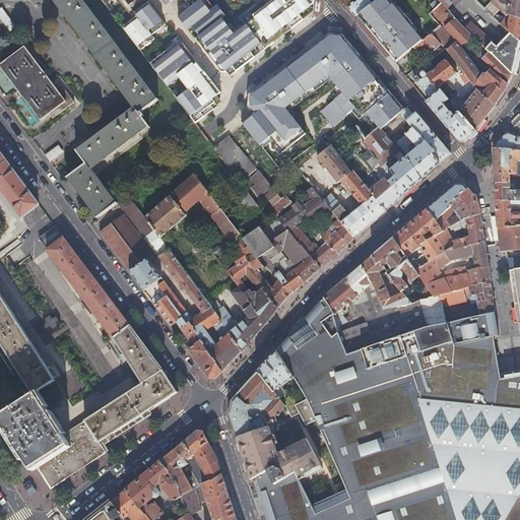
[(156,101),(79,0),(53,0),(77,30),(136,109),(78,152),(87,165),(69,179),(98,217),(116,203),(90,169),(148,126),(139,114),(156,101)]
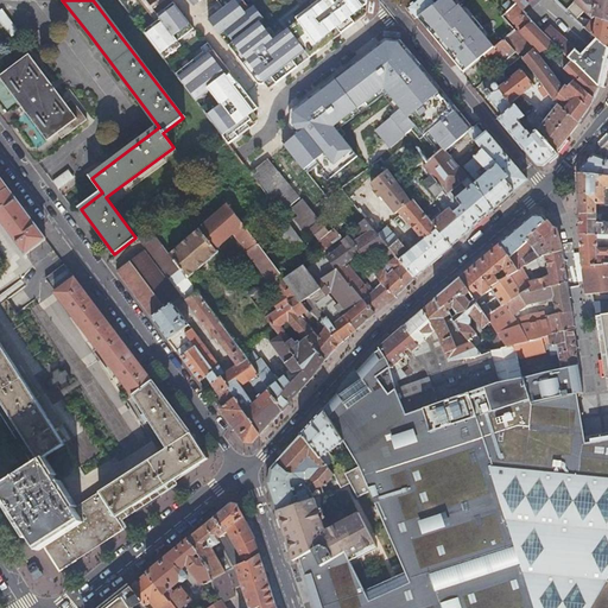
[(415,19),(417,18),(437,1),(436,0),(415,0),(405,8),(415,19)]
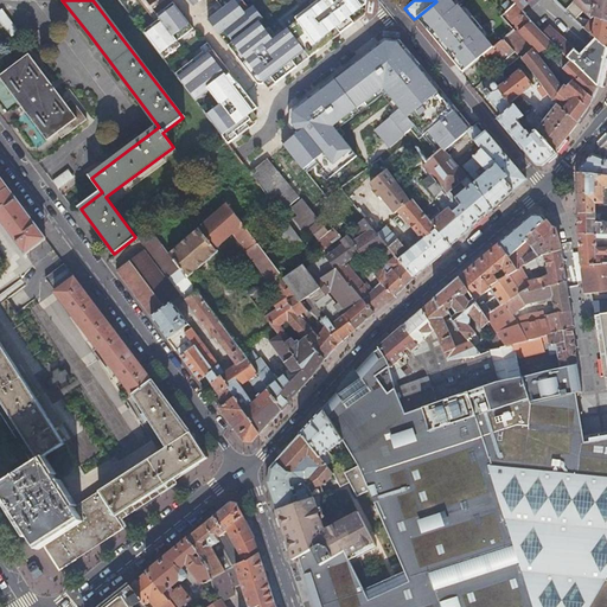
[(493,4),(497,0),(436,0),(436,1),(416,18),(447,53),(498,10),(493,4)]
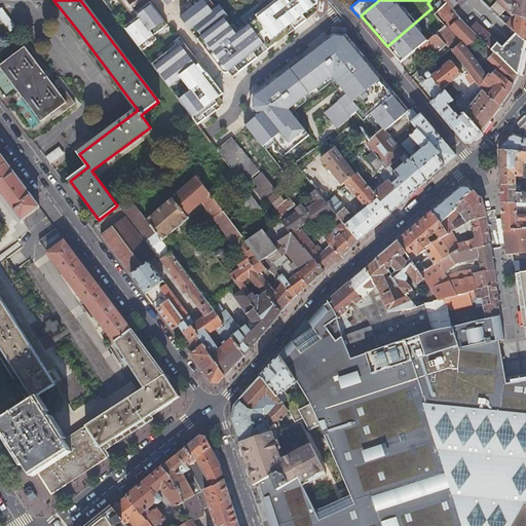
[(446,4),(442,0),(430,0),(427,3),(431,8),(387,46),(401,62),(419,46),(438,31),(445,25),(436,13),(437,12),(446,4)]
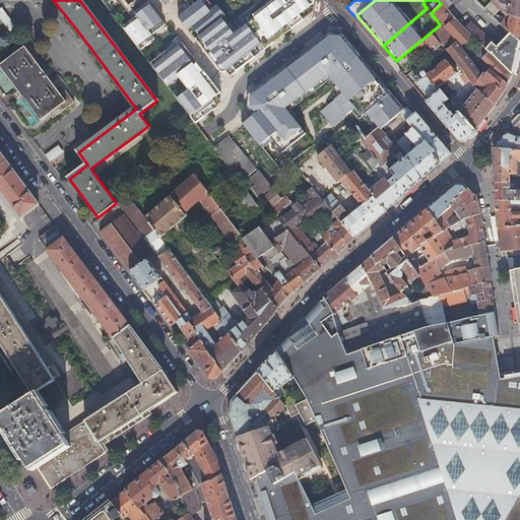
[(456,2),(458,0),(437,0),(441,4),(446,10),(456,2)]
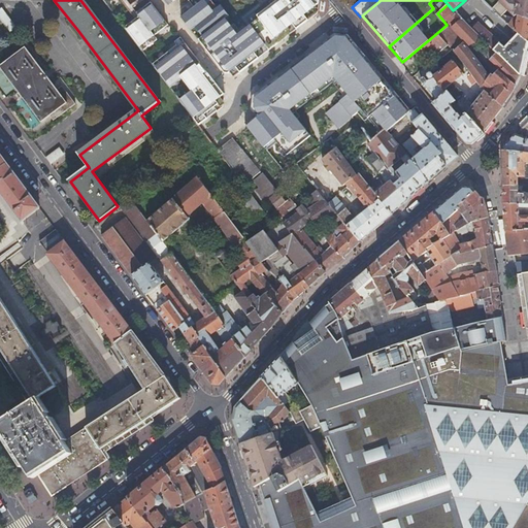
[(479,0),(465,0),(463,2),(453,10),(462,21),(472,30),(477,24),(504,48),(517,32),(514,30),(503,21),(498,28),(488,19),(493,12),(479,0)]
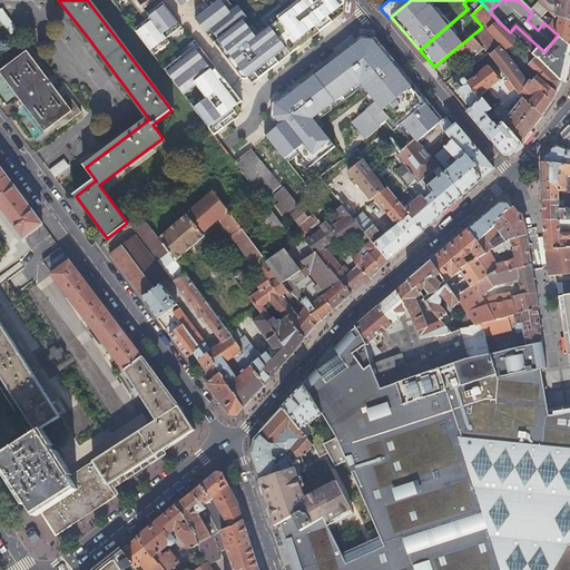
[(487,48),(526,98),(542,115),(551,100),(561,80),(510,32),(499,22),(489,11),(483,5),(473,13),(507,50),(511,45),(526,61),(527,60),(529,62),(529,64),(537,70),(536,72),(541,79),(548,86),(543,91),(533,80),(530,81),(504,51),(503,52),(482,27),(474,33),(487,48)]
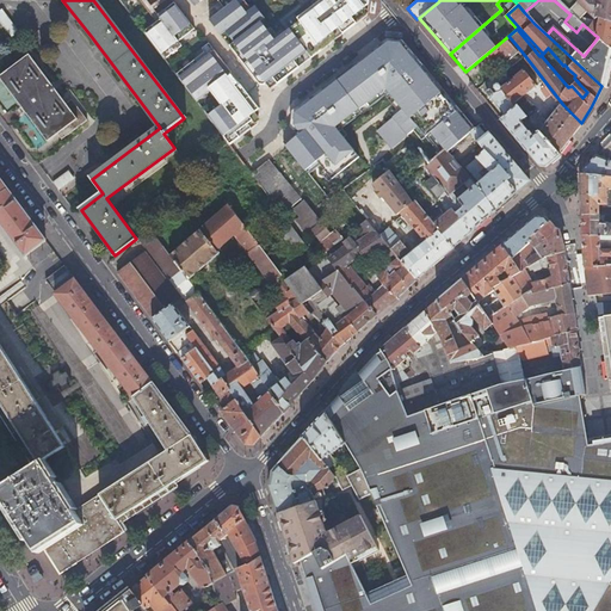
[(543,54),(507,14),(506,16),(517,29),(539,56),(541,55),(568,87),(572,86),(582,98),(587,92),(580,85),(574,78),(575,75),(567,68),(567,67),(565,65),(563,66),(548,48),(543,54)]
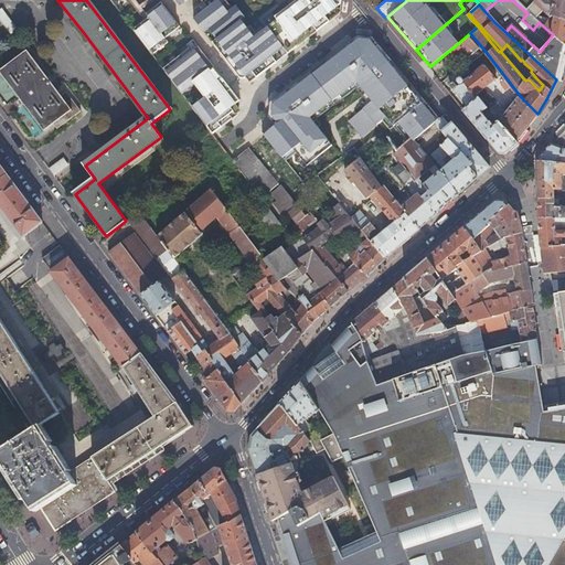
[(539,22),(528,13),(522,20),(533,30),(539,22)]
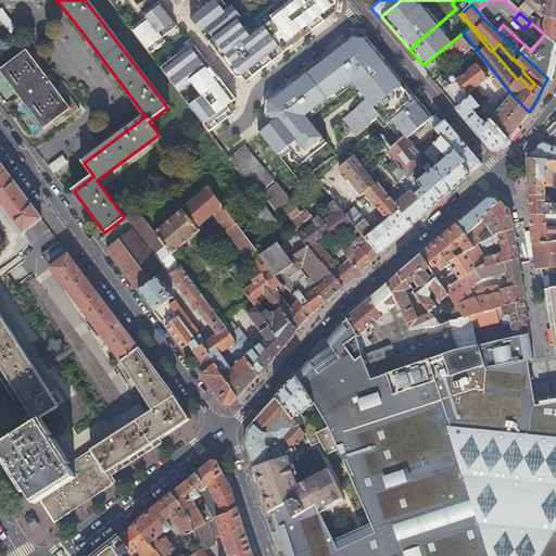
[(541,32),(544,34),(555,43),(555,42),(555,21),(545,17),(541,32)]
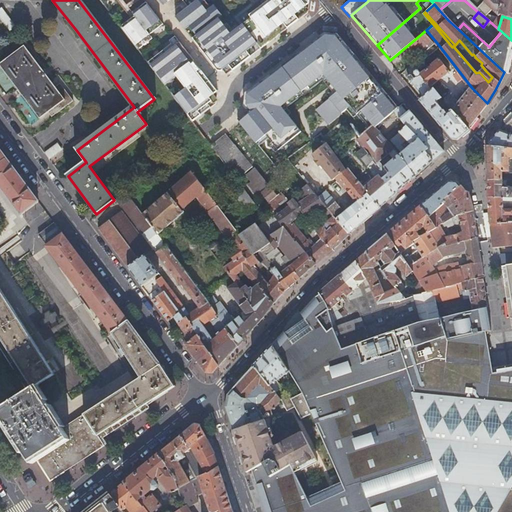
[(463,23),(458,29),(504,72),(511,40),(501,31),(489,47),(463,23)]
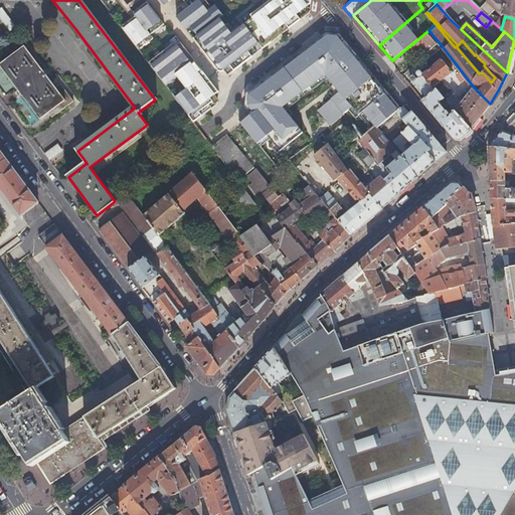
[(428,30),(410,45),(414,50),(417,54),(418,53),(423,58),(408,71),(410,74),(407,77),(411,82),(413,81),(424,97),(424,98),(420,100),(439,121),(453,139),(460,140),(472,129),(471,128),(490,104),(475,89),(452,116),(442,104),(445,101),(454,90),(447,80),(455,71),(450,64),(445,58),(434,66),(422,52),(432,44),(435,47),(440,43),(428,30)]
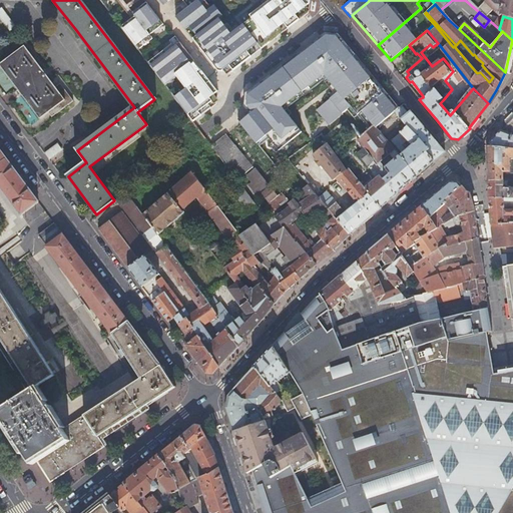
[(342,54),(340,52),(339,50),(343,46),(340,42),(335,46),(331,41),(313,55),(323,67),(328,62),(329,64),(342,54)]
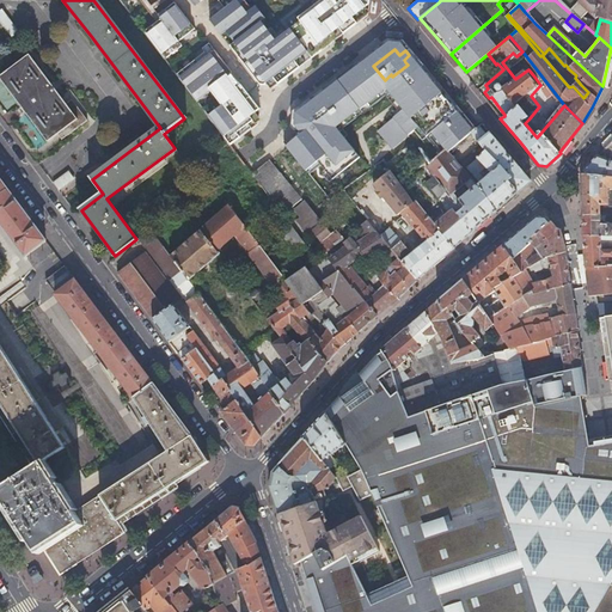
[(537,138),(564,105),(522,51),(516,56),(513,53),(502,62),(515,79),(528,69),(534,77),(540,85),(531,96),(539,106),(528,120),(525,123),(537,138)]
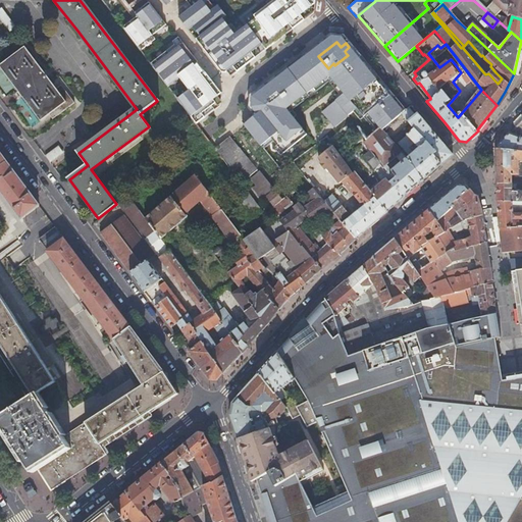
[(55,88),(39,67),(23,47),(0,64),(0,67),(9,80),(40,121),(51,113),(54,117),(74,103),(60,85),(55,88)]
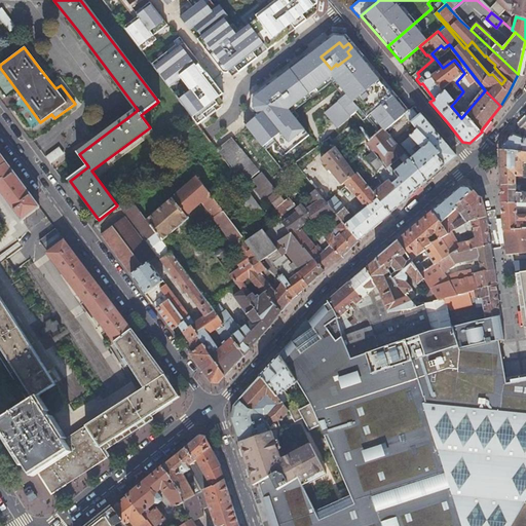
[(366,52),(364,50),(362,48),(353,54),(358,60),(366,52)]
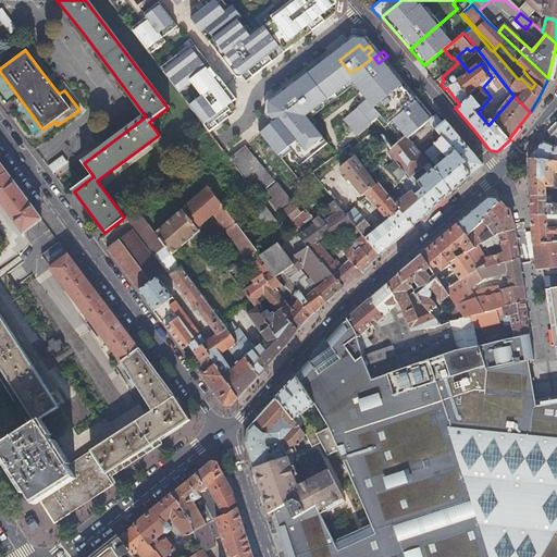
[(327,54),(299,76),(306,85),(317,76),(313,72),(320,66),(339,91),(349,85),(327,54)]
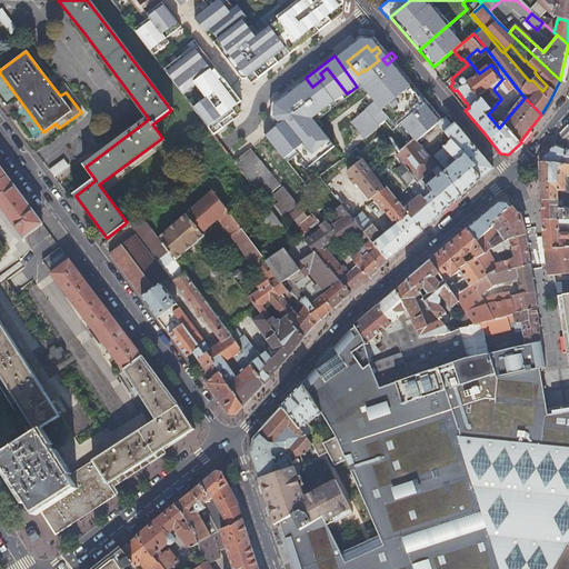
[(426,147),(443,133),(438,125),(448,117),(429,93),(411,72),(410,73),(400,82),(406,90),(383,107),(375,97),(383,89),(378,82),(361,96),(376,116),(399,149),(402,152),(416,141),(419,139),(426,147)]
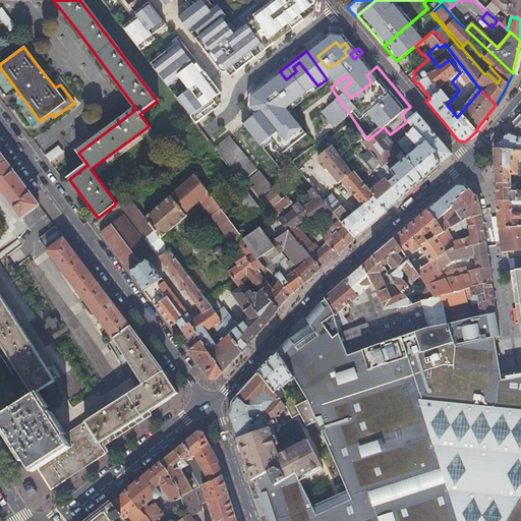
[(324,131),(292,88),(278,97),(309,140),(324,131)]
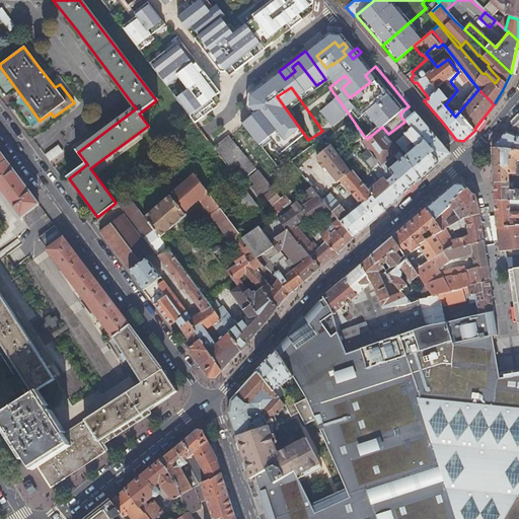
[(337,109),(343,105),(329,87),(323,92),(330,102),(337,109)]
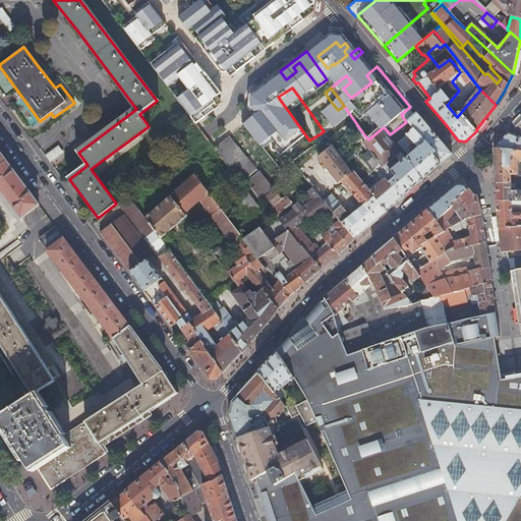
[(212,137),(208,132),(205,127),(208,125),(189,101),(183,106),(209,139),(212,137)]
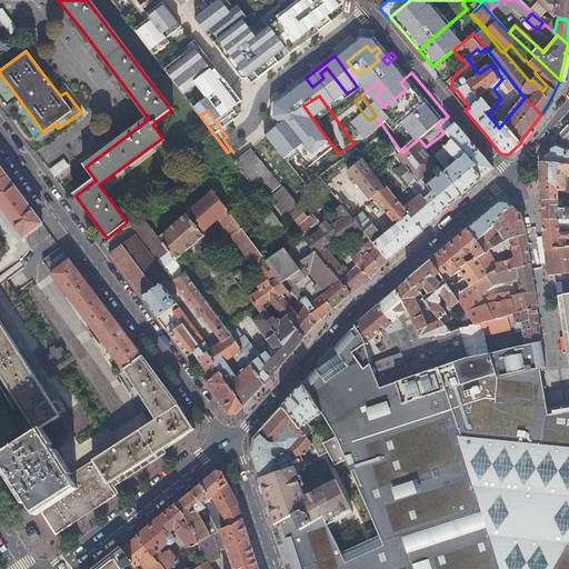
[(443,133),(451,141),(473,169),(472,169),(480,179),(492,169),(448,117),(438,125),(443,133)]
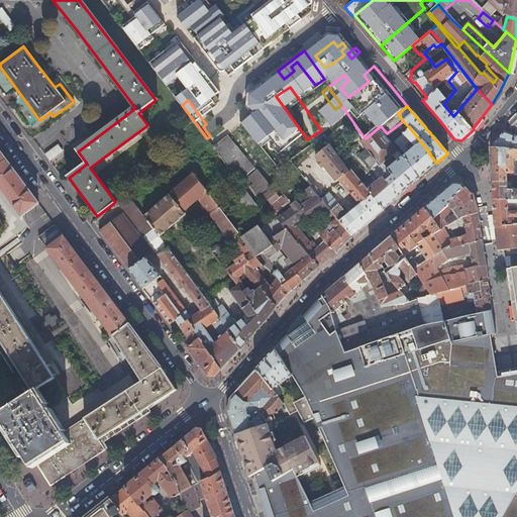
[(516,119),(496,141),(492,147),(516,149),(516,119)]
